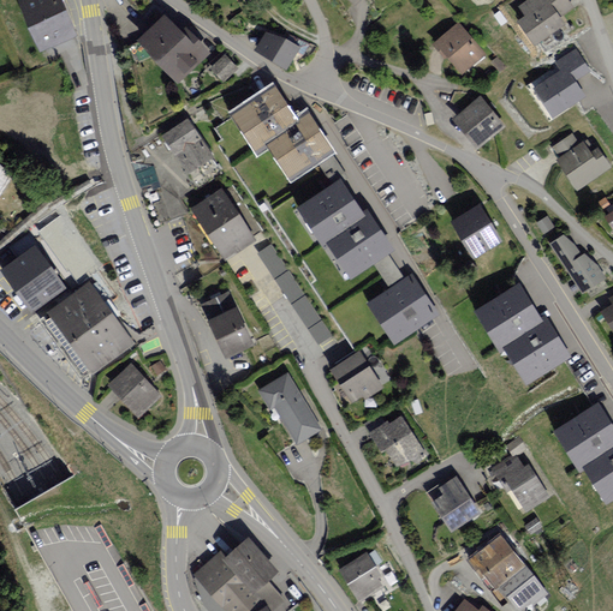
[(21,0),(39,42),(76,27),(64,0),(21,0)]
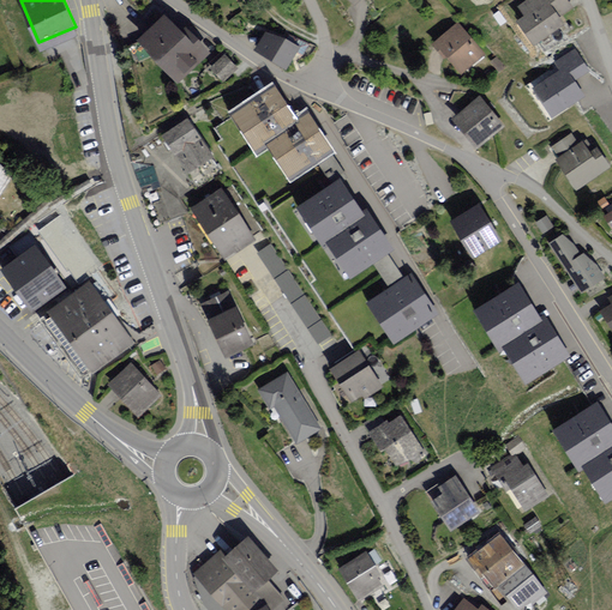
[(527,0),(521,5),(527,13),(517,20),(535,46),(568,24),(563,16),(574,7),(568,0),(527,0)]
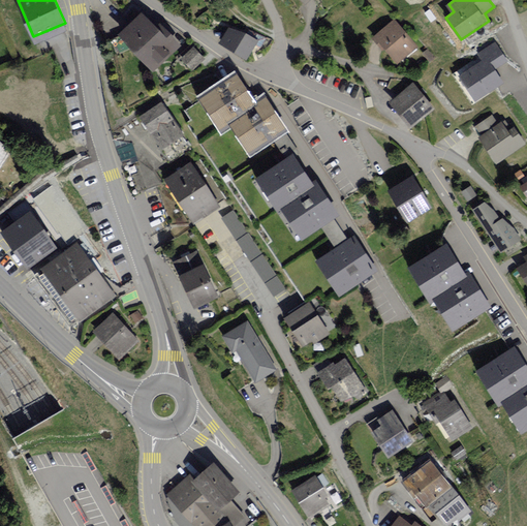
[(145,10),(119,35),(154,73),(182,43),(162,21),(158,24),(145,10)]
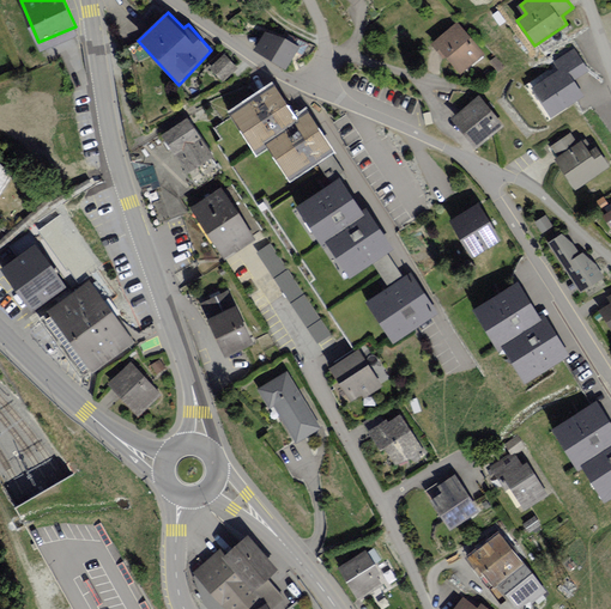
[(458,25),(434,46),(458,73),(482,53),(458,25)]
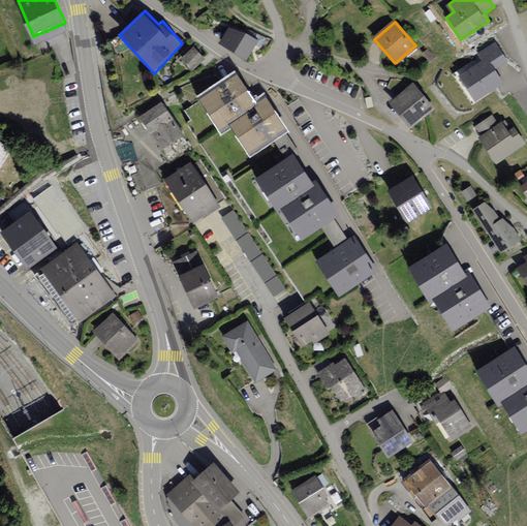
[(230,24),(220,42),(247,57),(257,39),(230,24)]
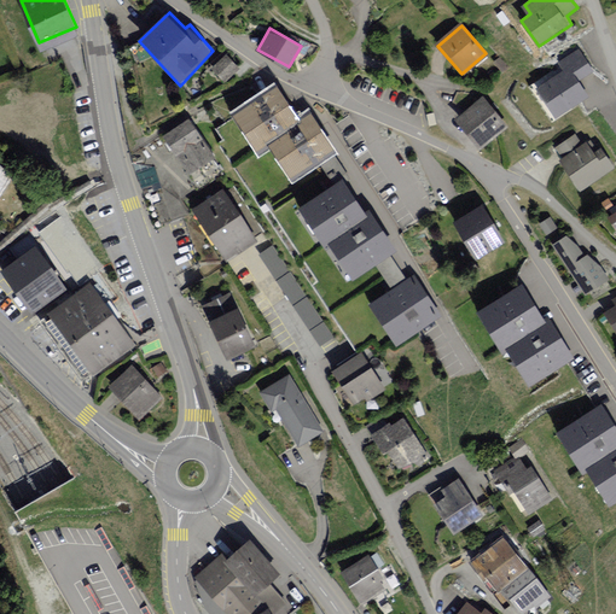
[(559,64),(528,87),(551,123),(590,97),(581,81),(592,72),(576,48),(557,62),(559,64)]
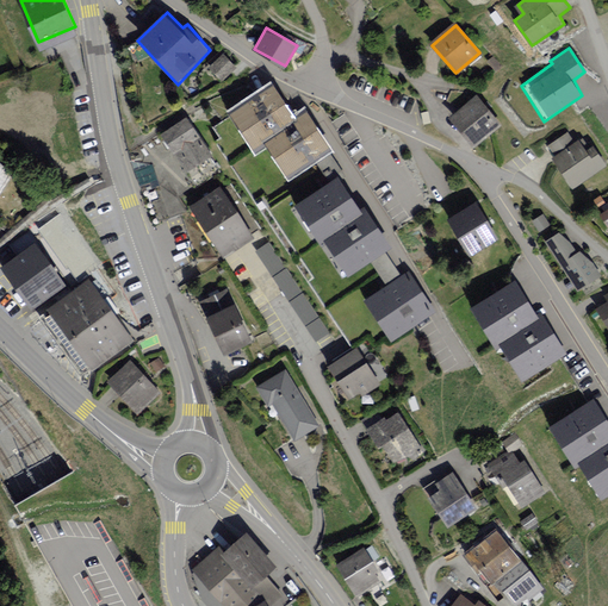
[(209,66),(222,80),(237,66),(224,51),(209,66)]
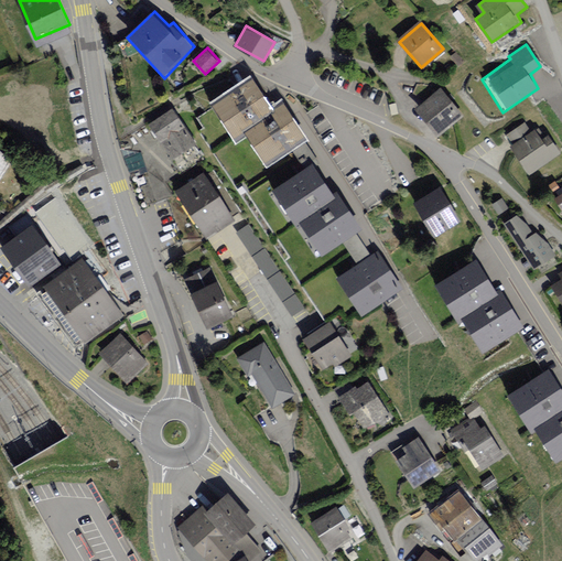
[(255,76),(213,105),(239,142),(248,137),(267,169),(311,139),(282,97),(273,103),(255,76)]
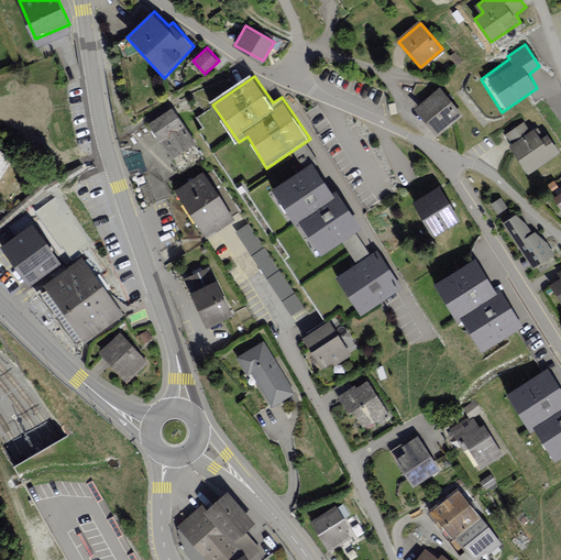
[(441,87),(414,108),(436,135),(463,113),(441,87)]
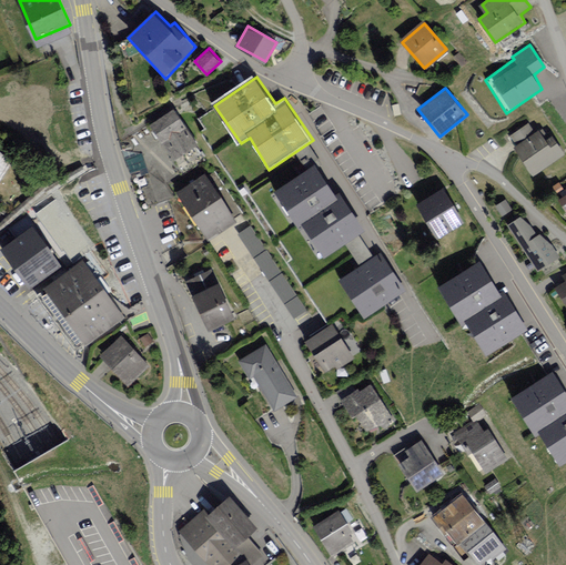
[(177,108),(152,123),(174,159),(198,143),(177,108)]
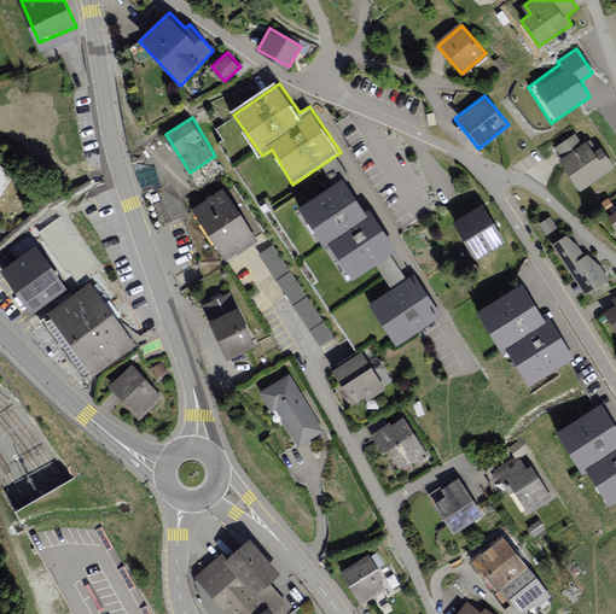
[(562,158),(559,161),(577,191),(614,167),(602,148),(597,151),(590,140),(582,144),(575,133),(555,146),(562,158)]
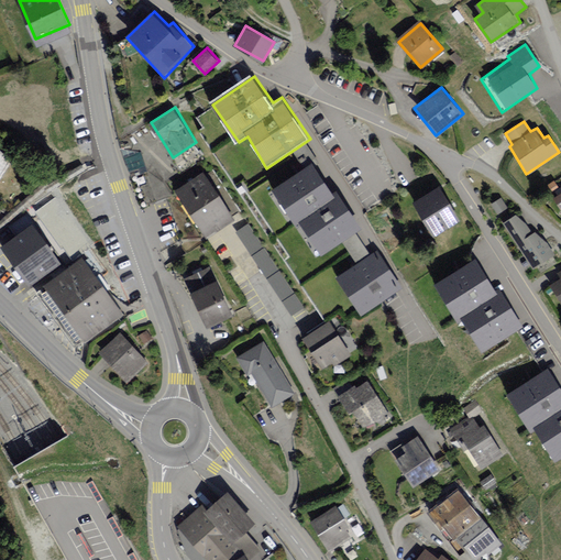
[(139,185),(145,204),(164,197),(185,183),(147,123),(127,134),(131,145),(130,149),(120,152),(128,173),(141,168),(145,182),(139,185)]
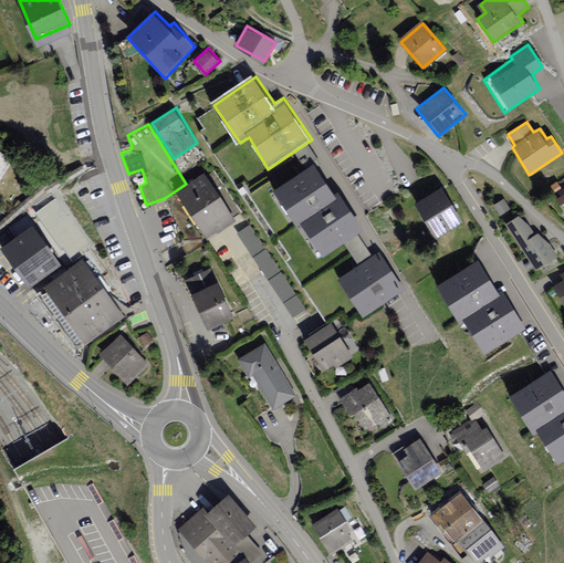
[(0,204),(9,210),(43,180),(9,157),(9,158),(0,153),(0,204)]
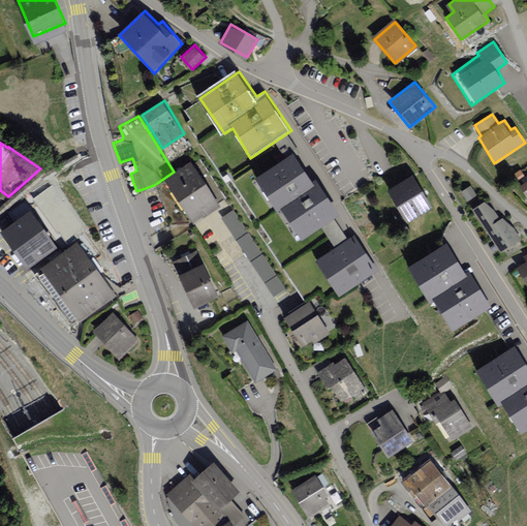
[(291,154),(258,176),(285,216),(291,212),(309,239),(345,215),(319,181),(314,184),(291,154)]
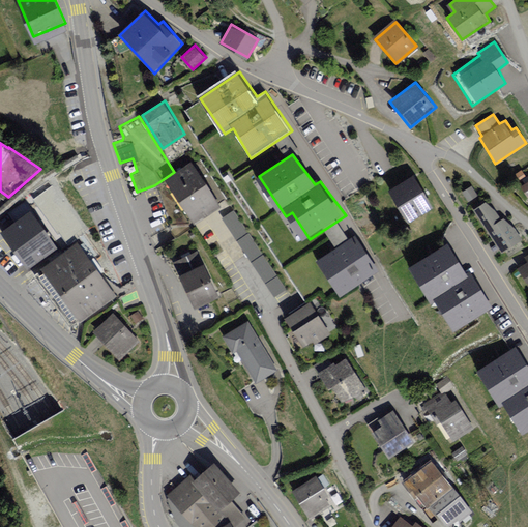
[(174,172),(154,185),(172,228),(175,235),(195,221),(227,200),(198,156),(174,172)]
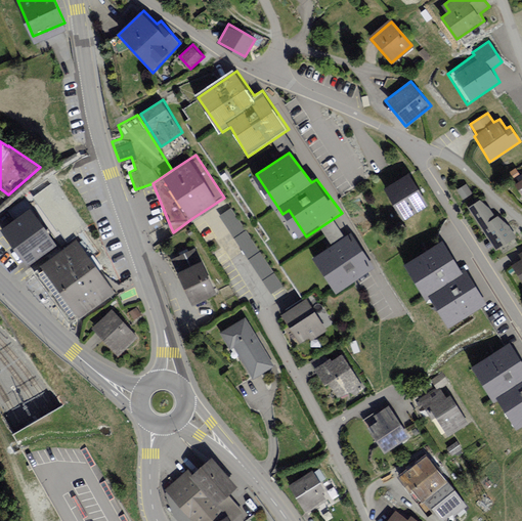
[(410,173),(387,187),(404,217),(429,202),(410,173)]
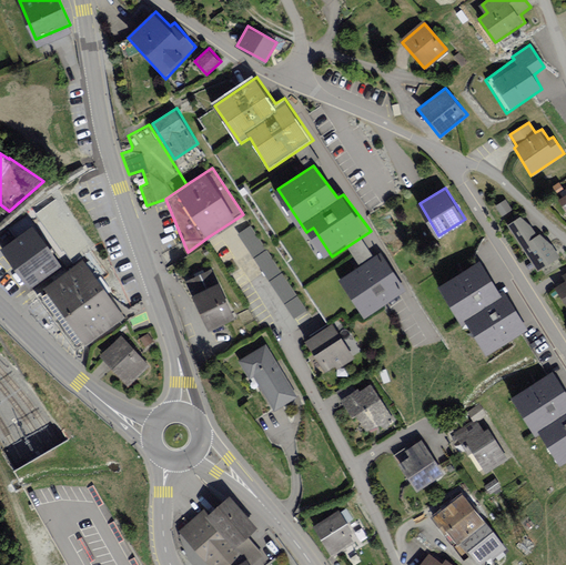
[(495,203),(501,210),(507,205),(503,198),(495,203)]
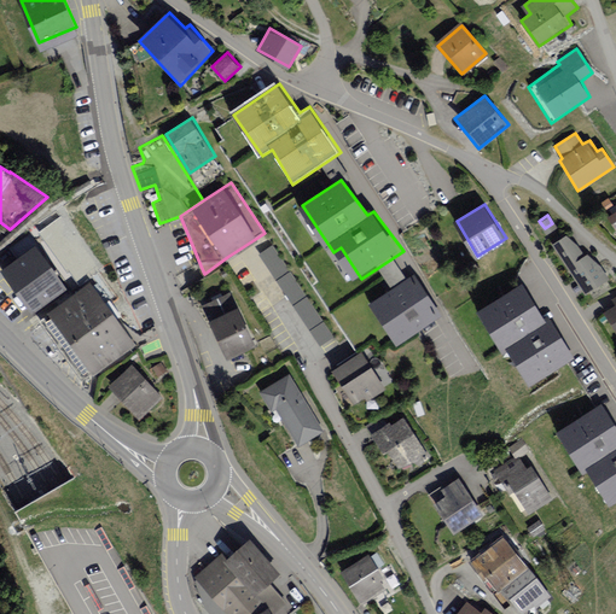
[(57,216),(38,232),(76,281),(96,265),(57,216)]
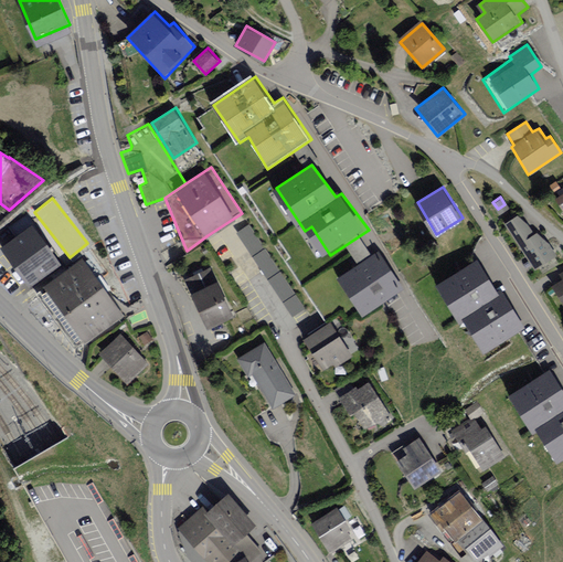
[(3,245),(29,278),(59,256),(25,211),(10,223),(19,234),(3,245)]
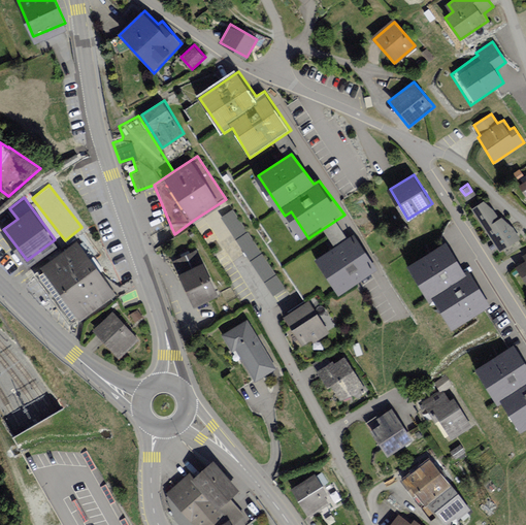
[(485,201),(472,209),(500,250),(519,238),(503,216),(500,218),(485,201)]
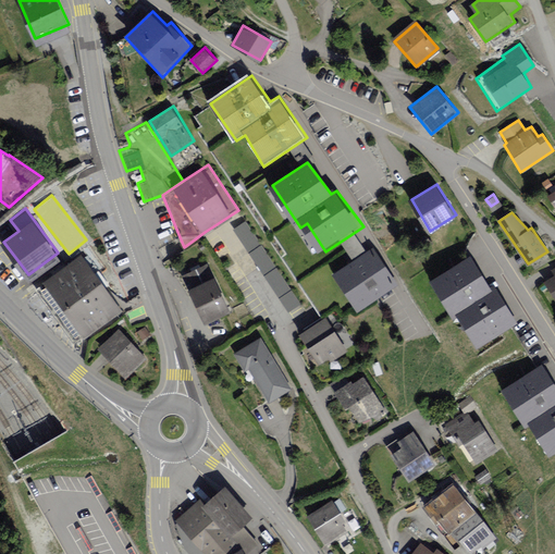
[(246,216),(233,223),(284,308),(297,300),(246,216)]
